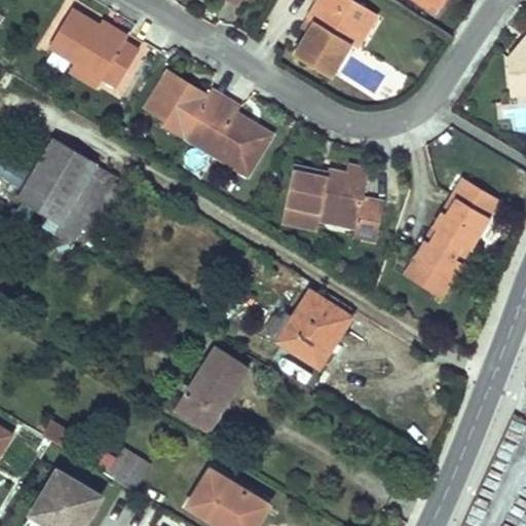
[(315,0),(318,2),(309,19),(316,23),(309,34),(296,55),(332,78),(338,68),(348,50),(352,44),(372,12),(351,0),(315,0)]
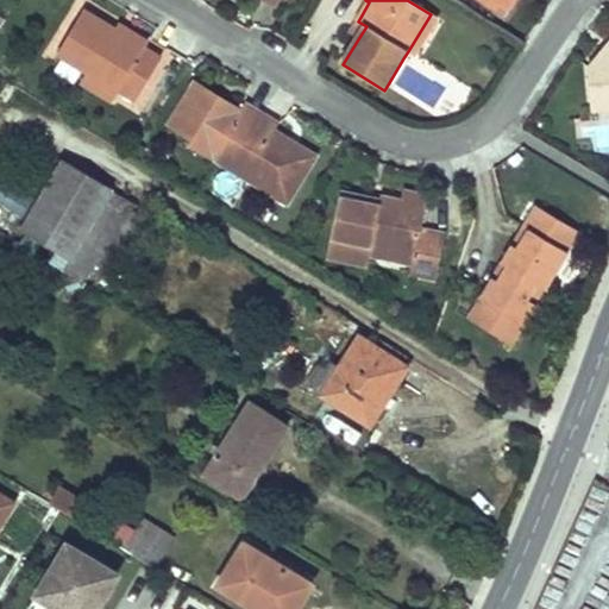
[(481,0),(503,14),(513,0),(481,0)]
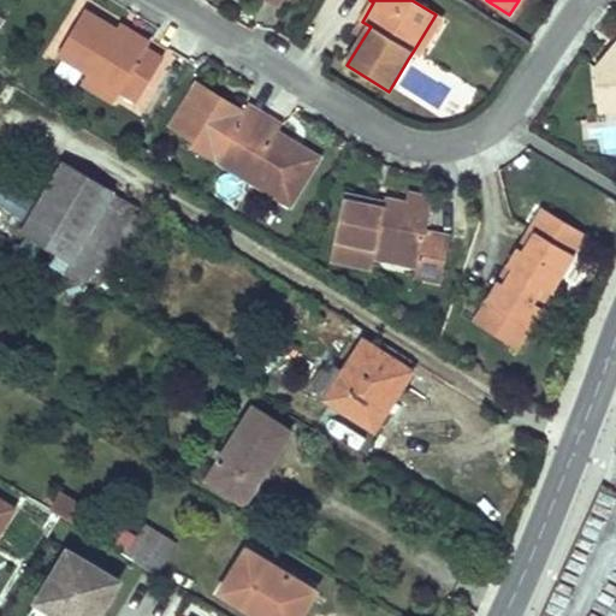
[(59,57),(89,76),(119,95),(137,106),(163,61),(146,52),(116,33),(86,13),(59,57)]
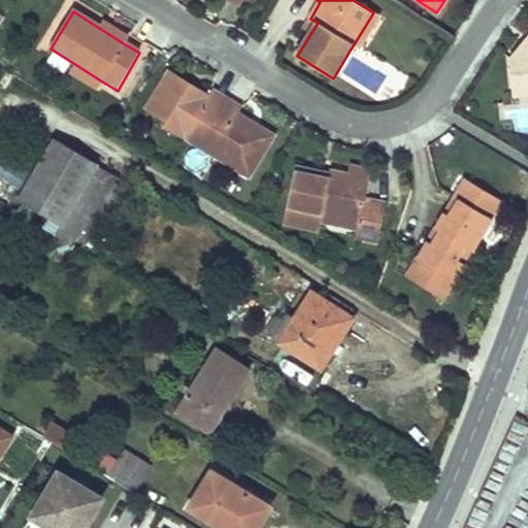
[(373,12),(354,44),(360,47),(380,15),(373,12)]
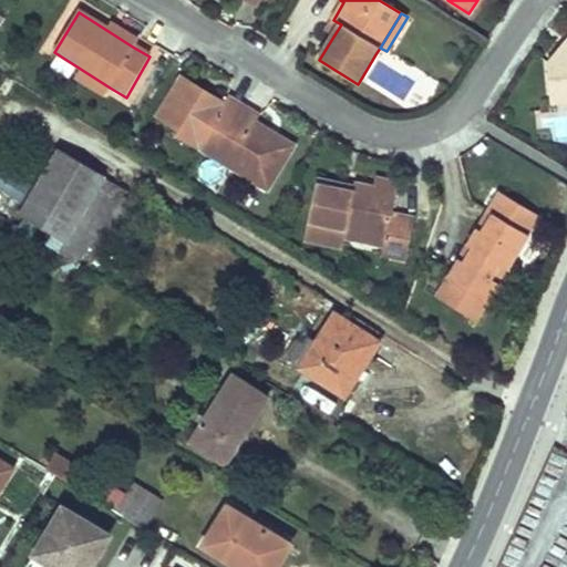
[(333,20),(326,32),(333,37),(341,24),(333,20)]
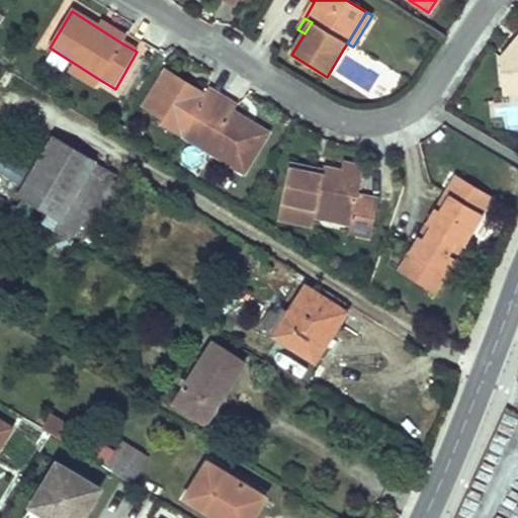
[(102,21),(97,27),(122,44),(126,37),(102,21)]
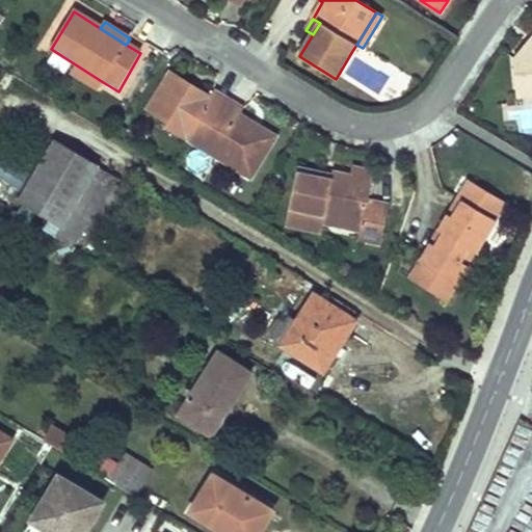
[(515,62),(516,82),(531,81),(531,87),(531,54),(527,61),(515,62)]
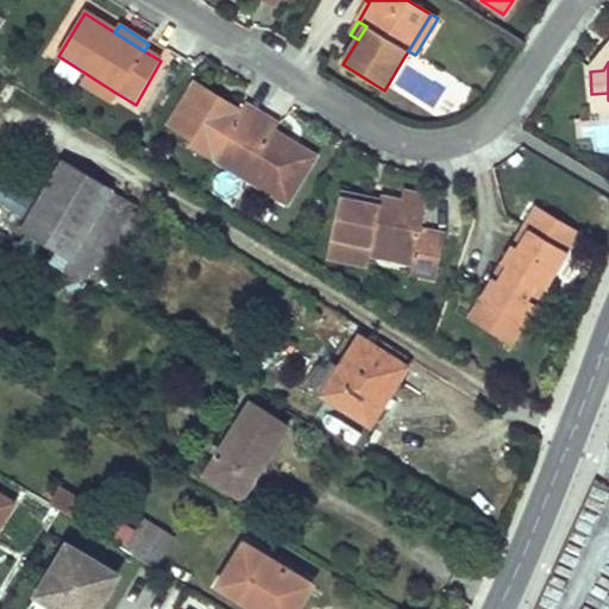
[(118,94),(88,75),(80,87),(111,106),(118,94)]
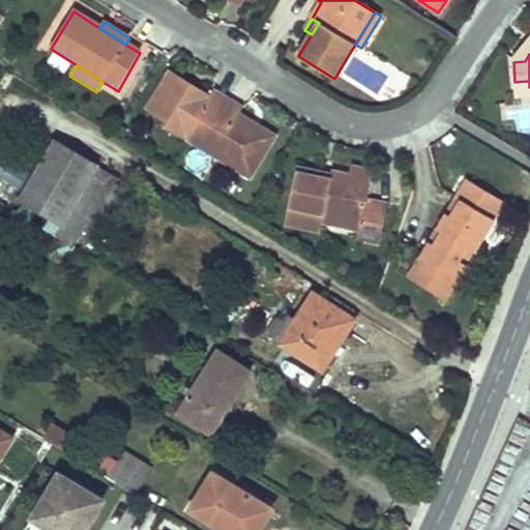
[(149,112),(169,123),(188,135),(199,116),(213,125),(229,99),(214,91),(210,98),(172,74),(149,112)]
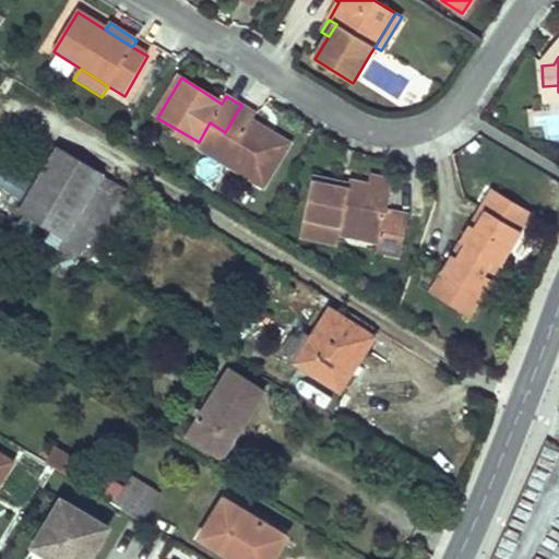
[(558,92),(558,85),(543,86),(545,104),(558,102),(558,92)]
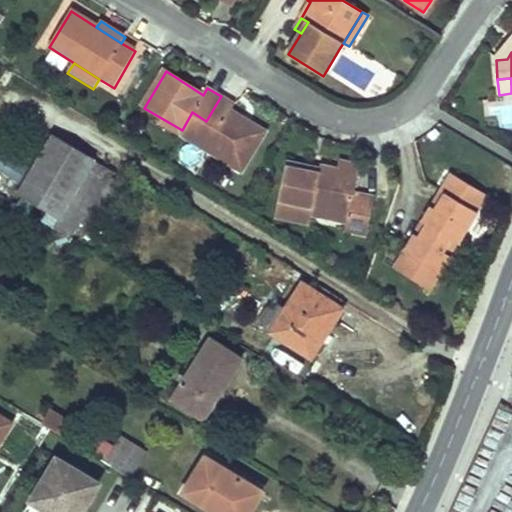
[(182,130),(179,135),(242,174),(267,135),(232,112),(237,106),(221,96),(206,121),(192,112),(182,130)]
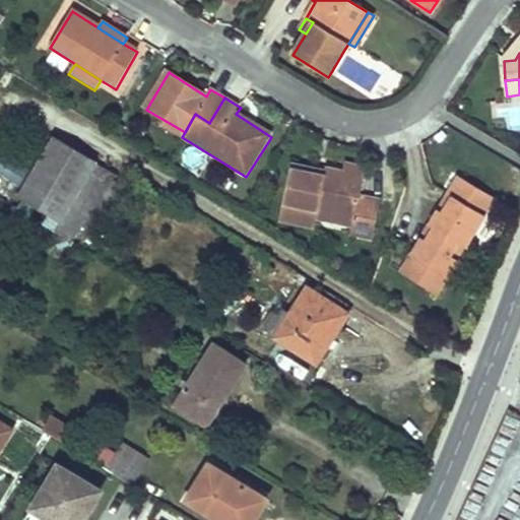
[(166,121),(161,125),(182,137),(185,132),(166,121)]
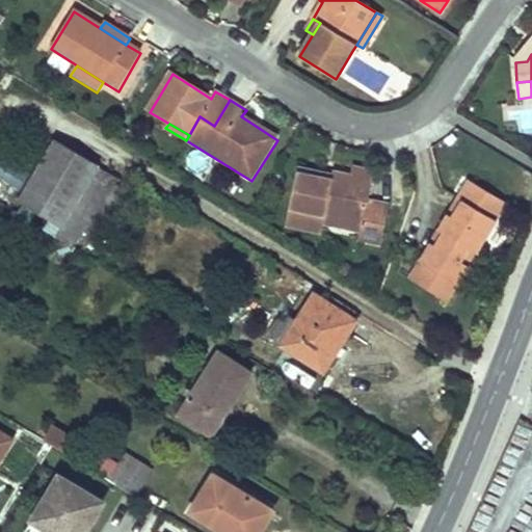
[(64,225),(57,238),(73,247),(87,224),(101,233),(128,185),(56,140),(21,198),(64,225)]
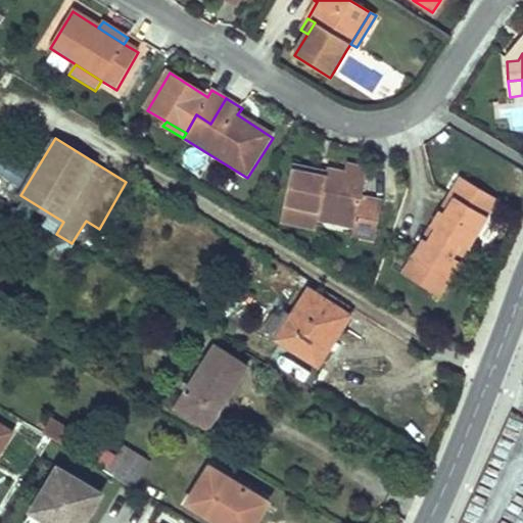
[(0,150),(0,175),(19,186),(30,168),(0,150)]
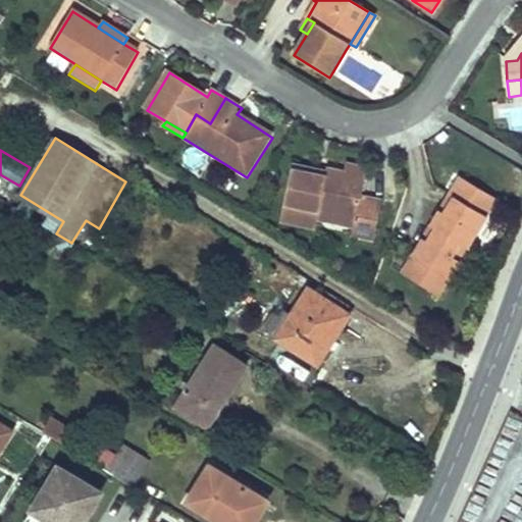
[(346,176),(344,185),(365,189),(366,181),(346,176)]
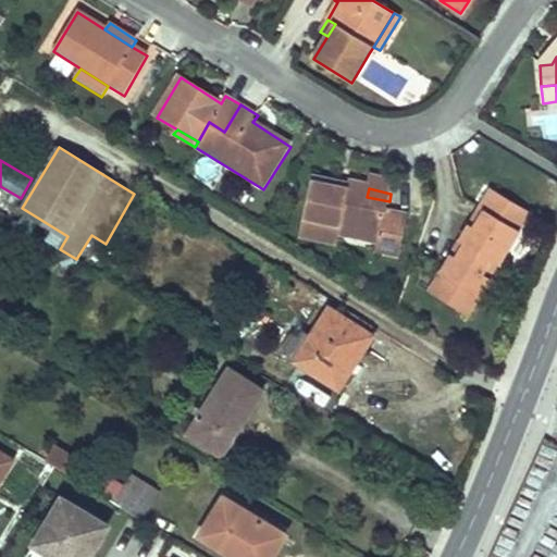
[(336,202),(337,195),(309,189),(298,242),(336,248),(337,242),(339,231),(379,238),(376,249),(375,257),(398,261),(405,227),(385,223),(390,201),(367,197),(347,193),(347,197),(346,203),(336,202)]
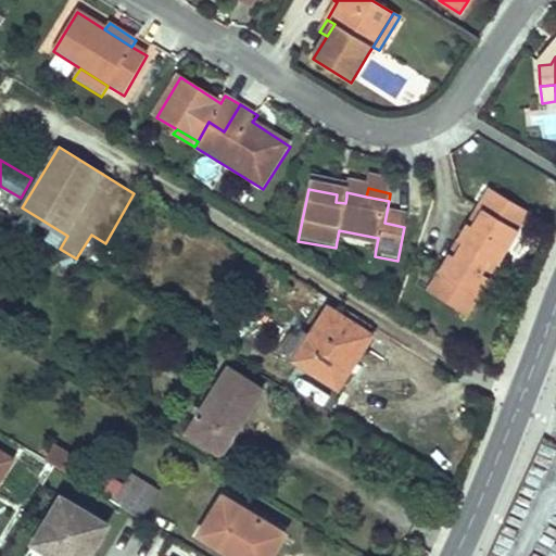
[(452,282),(444,278),(433,297),(471,317),(493,280),(484,276),(493,261),(503,245),(510,251),(532,214),(495,191),(483,212),(491,217),(480,235),(472,230),(456,258),(463,263),(452,282)]
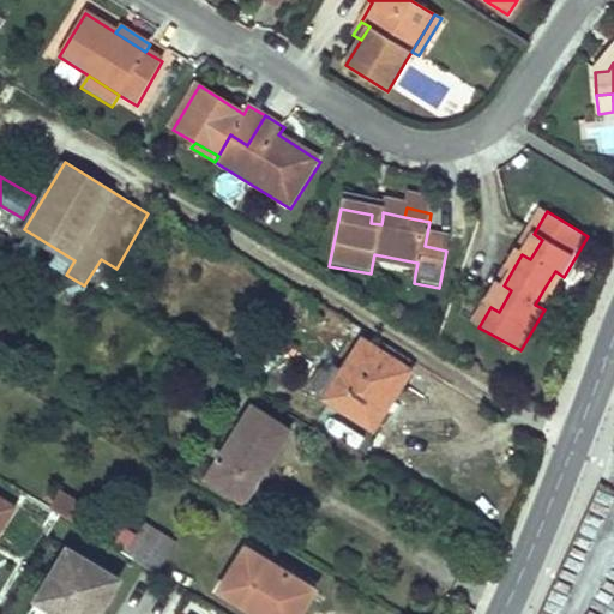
[(74,260),(24,229),(16,244),(19,245),(66,275),(74,260)]
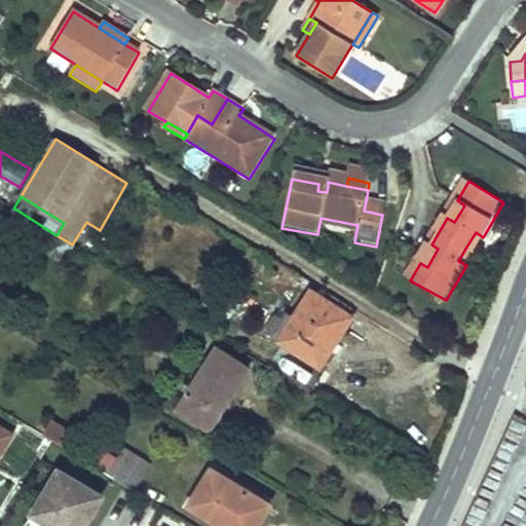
[(457,200),(447,218),(454,222),(464,205),(457,200)]
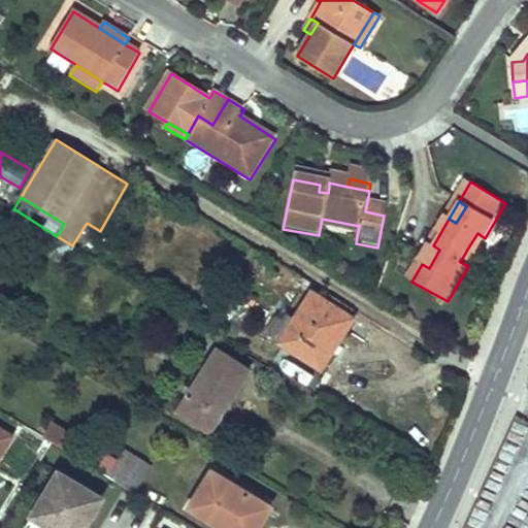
[(57,236),(17,210),(4,229),(26,242),(29,238),(48,251),(47,255),(62,263),(72,245),(57,236)]
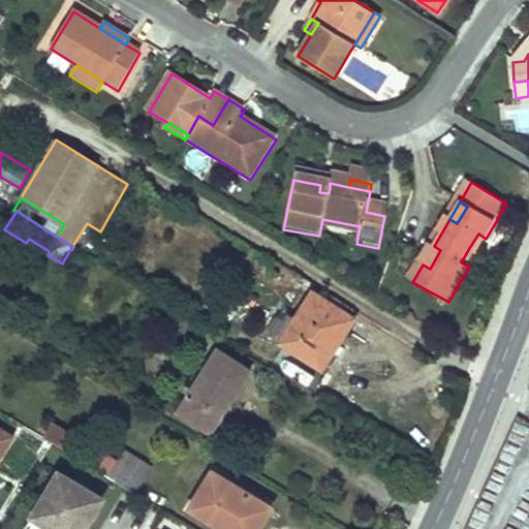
[(322,219),(320,229),(358,237),(360,226),(322,219)]
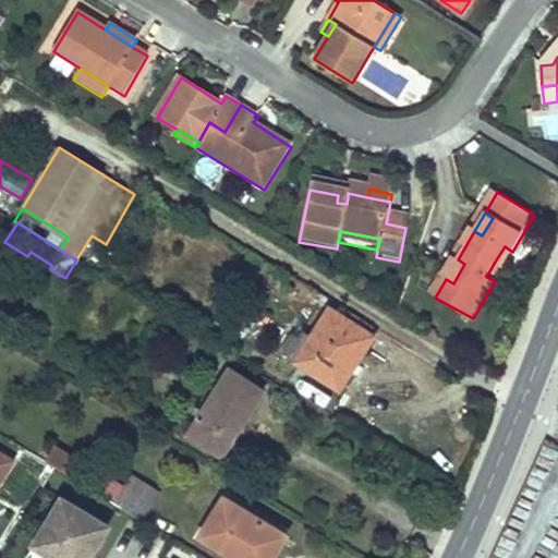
[(505,246),(495,262),(504,267),(512,252),(505,246)]
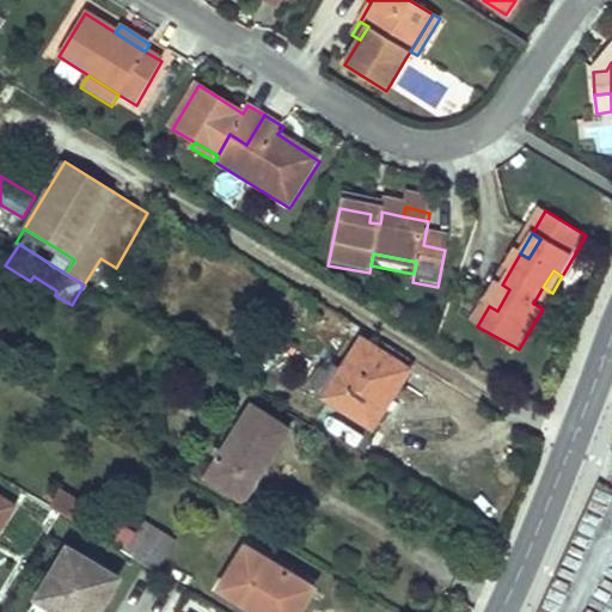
[(502,285),(489,306),(497,311),(509,289),(502,285)]
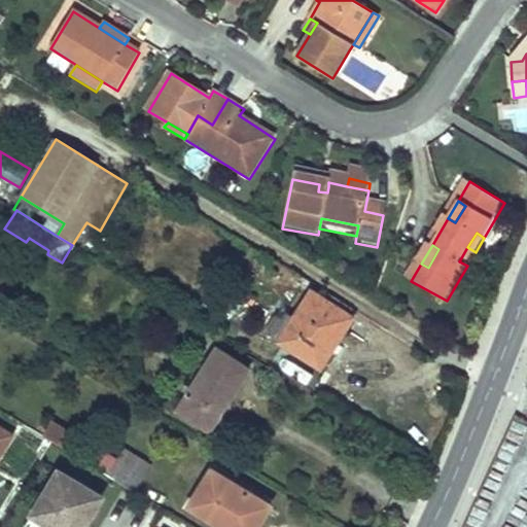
[(467,247),(459,261),(467,266),(476,252),(467,247)]
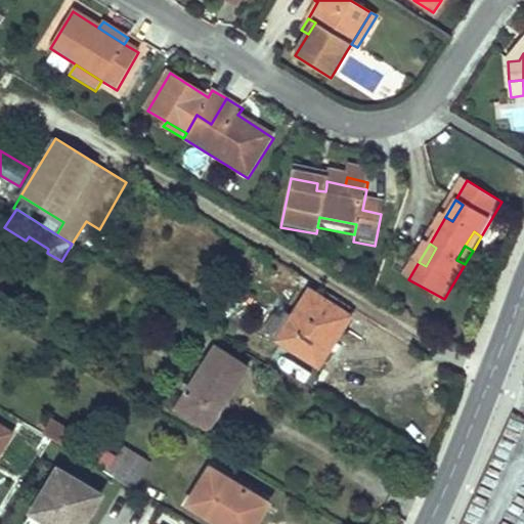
[(292,271),(288,278),(305,288),(308,281),(292,271)]
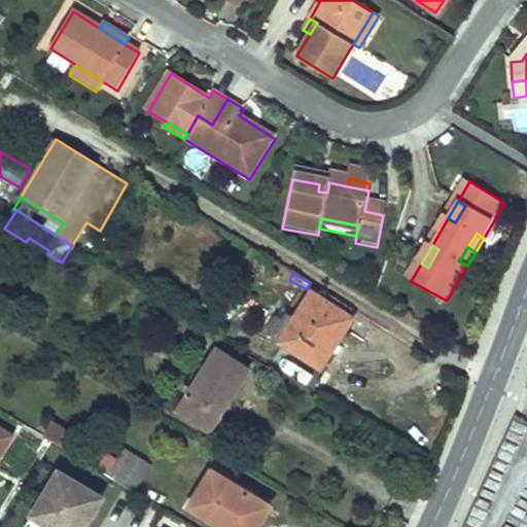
[(296,319),(281,343),(322,369),(354,318),(312,292),(296,319)]
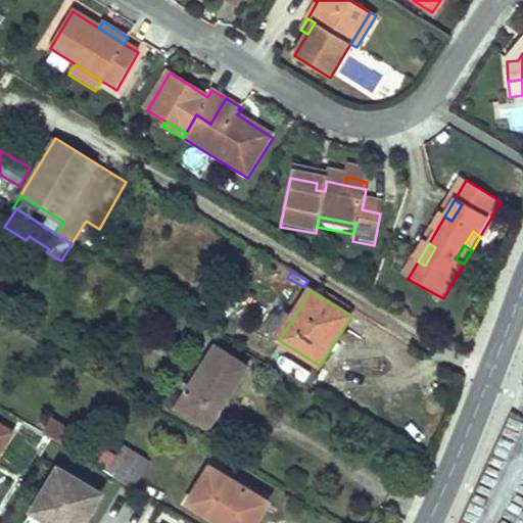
[(279,340),(294,317),(281,308),(266,332),(279,340)]
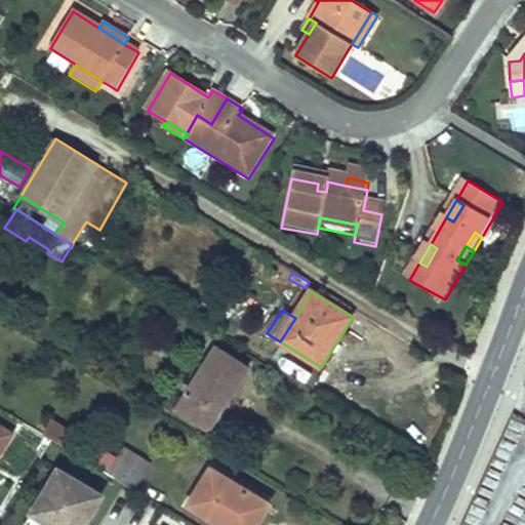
[(216,346),(177,408),(210,429),(249,367),(216,346)]
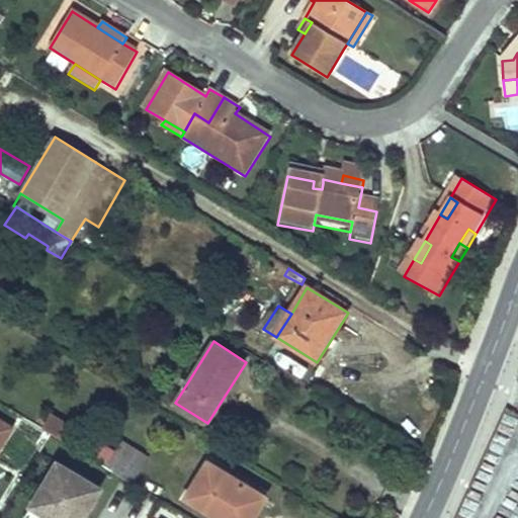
[(52,414),(44,427),(65,440),(73,427),(52,414)]
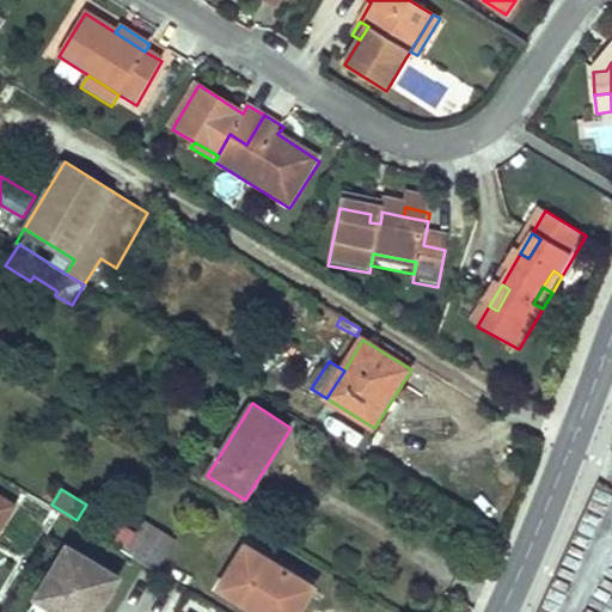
[(0,526),(16,502),(0,493),(0,526)]
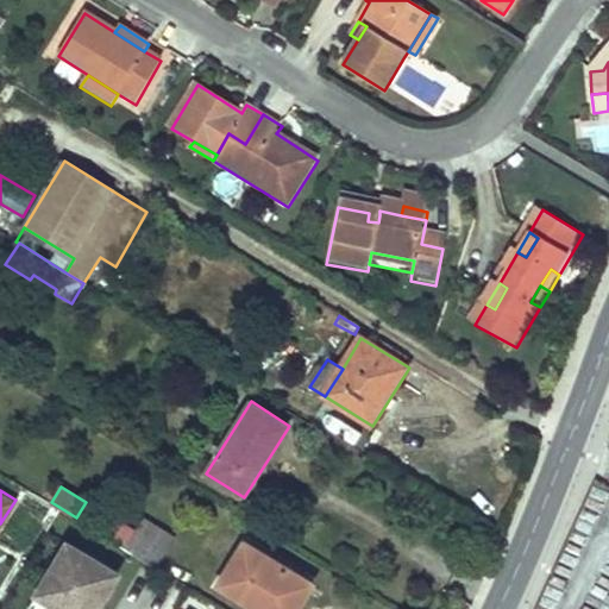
[(136,532),(126,548),(157,569),(177,537),(145,518),(136,532)]
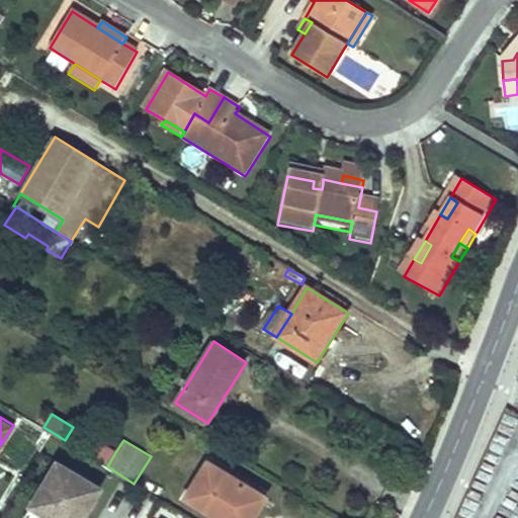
[(100,447),(94,458),(107,466),(115,452),(107,447),(104,449),(100,447)]
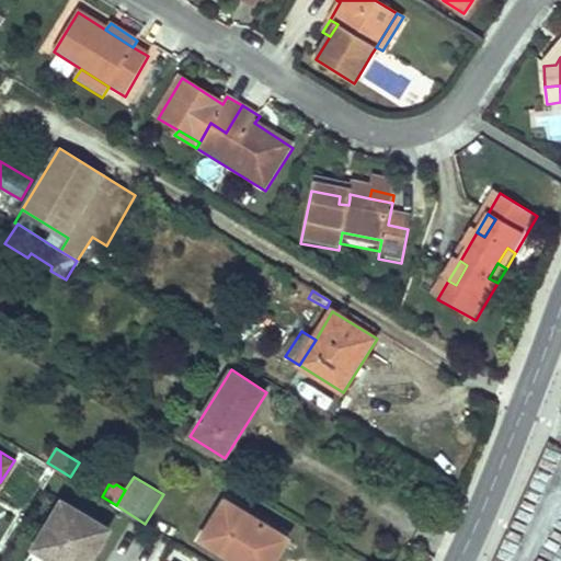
[(84,560),(107,526),(61,497),(32,544),(59,560),(84,560)]
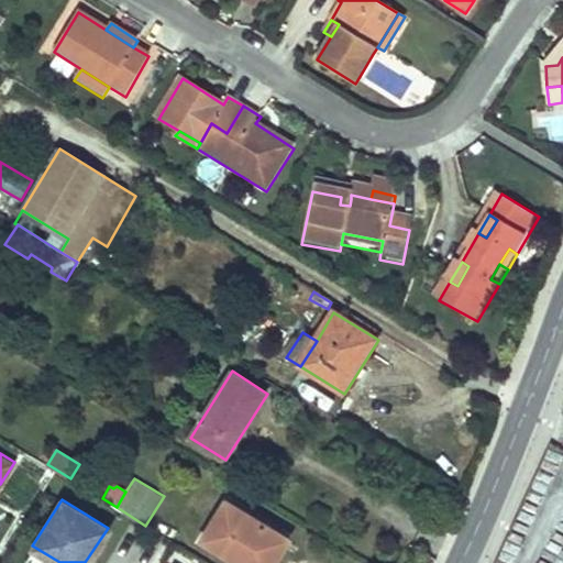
[(274,562),(277,559),(273,555),(284,537),(227,503),(203,541),(240,562),(274,562)]
